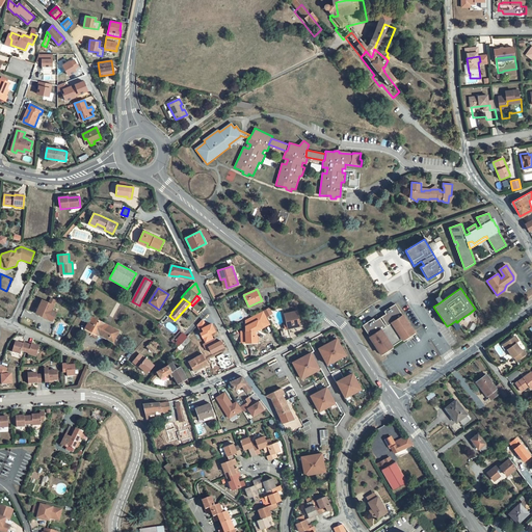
[(51,311),(54,306),(43,300),(36,313),(48,318),(53,320),(56,313),(51,311)]
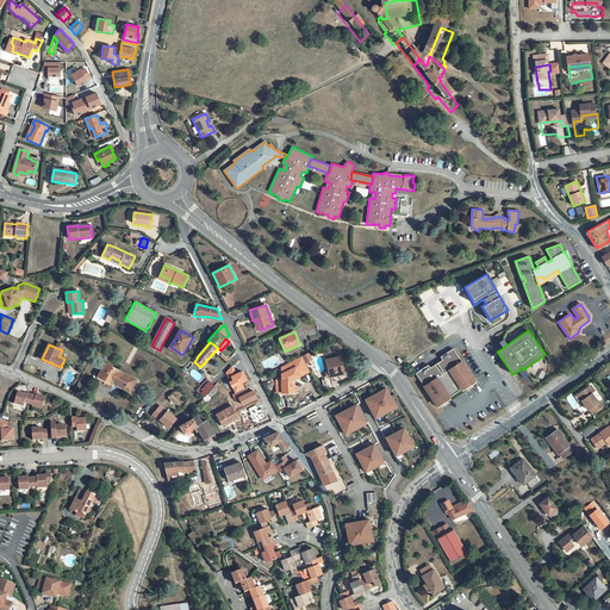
[(429,367),(416,375),(440,409),(447,404),(452,400),(450,399),(462,391),(464,393),(471,388),(477,384),(454,350),(441,359),(443,362),(431,369),(429,367)]
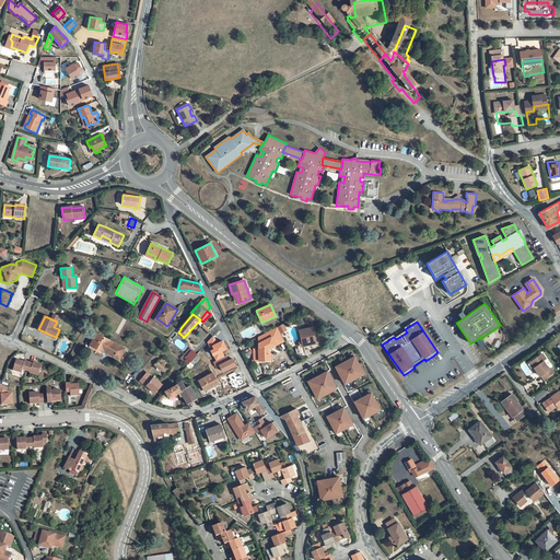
[(295,348),(298,357),(305,354),(303,347),(316,343),(312,327),(300,330),(303,342),(299,342),(300,347),(295,348)]
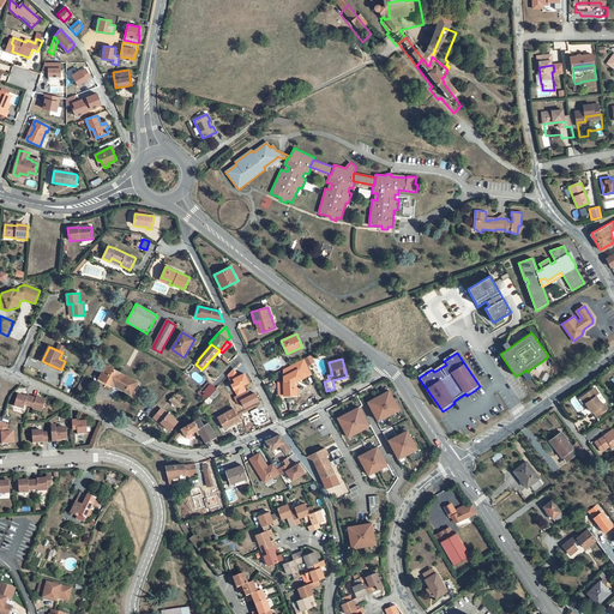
[(131,395),(137,383),(106,366),(97,381),(112,390),(114,385),(131,395)]
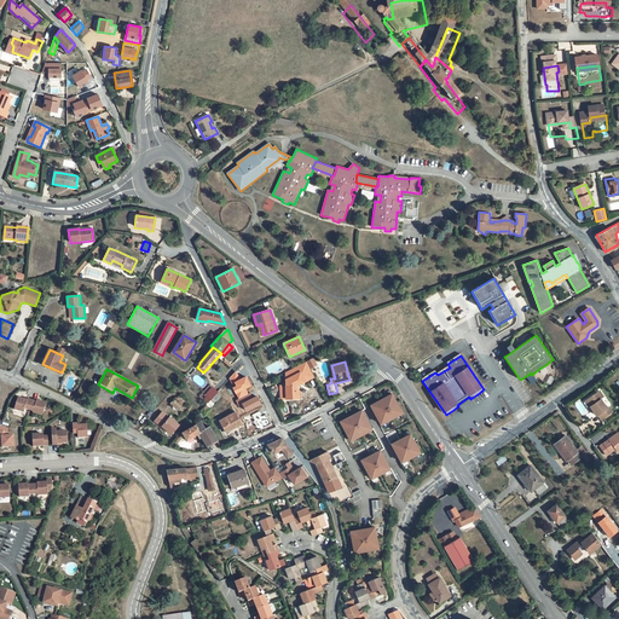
[(285,399),(300,399),(299,385),(285,386),(285,399)]
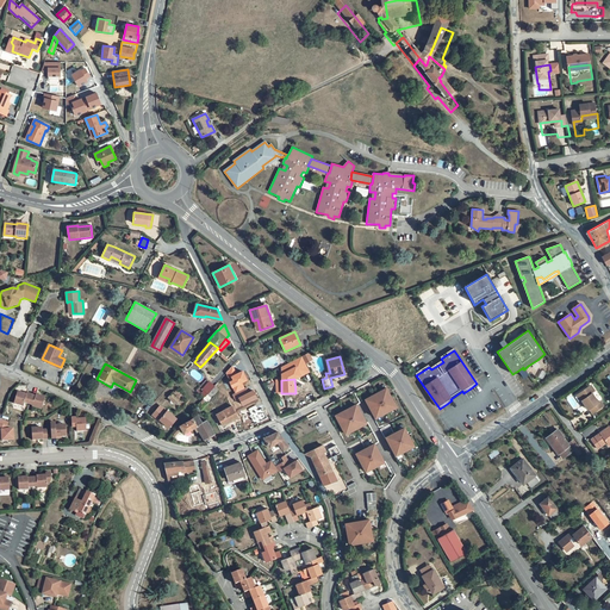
[(205,397),(215,386),(210,383),(203,390),(204,391),(201,393),(205,397)]
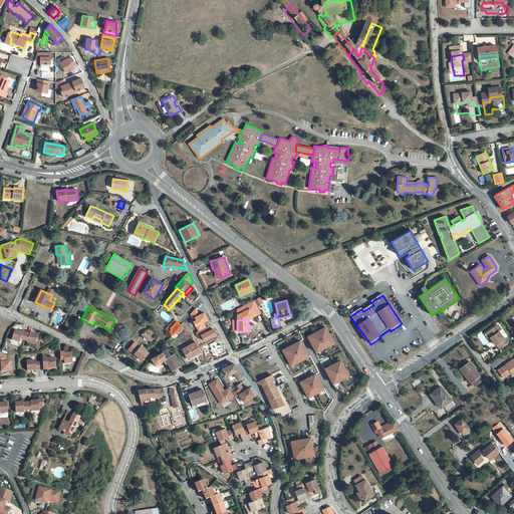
[(175,337),(184,327),(181,325),(173,334),(172,335),(175,337)]
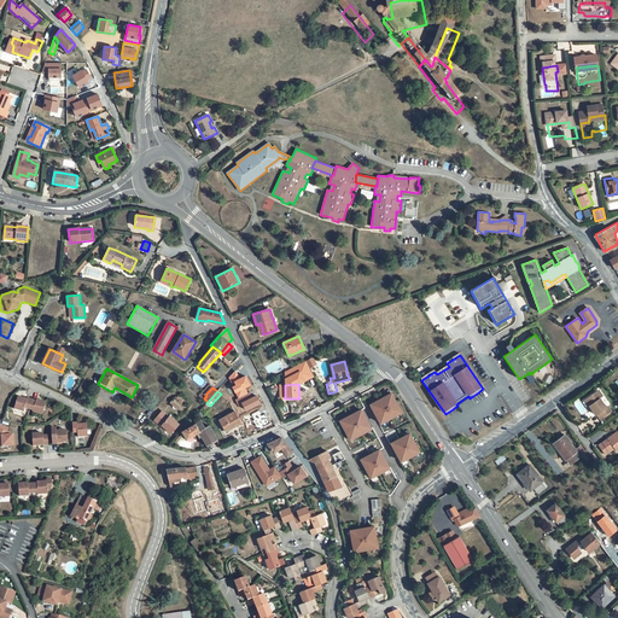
[(595,392),(586,398),(590,404),(589,406),(593,409),(596,415),(598,414),(600,419),(611,412),(608,407),(606,408),(599,398),(595,392)]
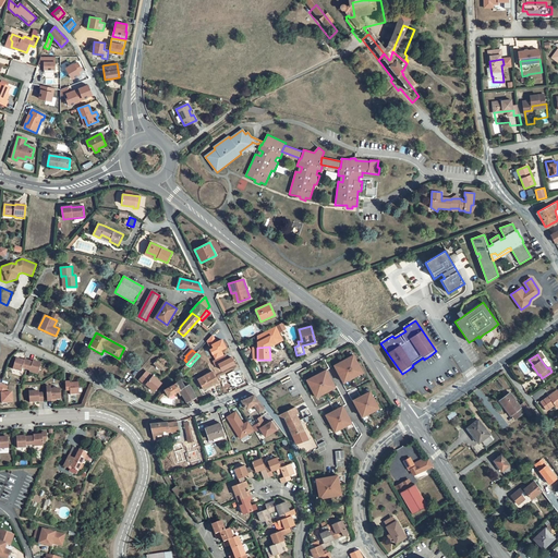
[(353,355),(335,365),(343,383),(363,373),(353,355)]
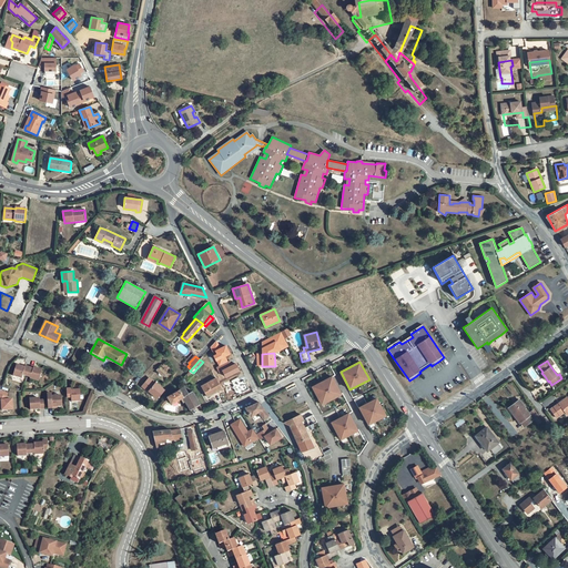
[(27,376),(30,368),(26,367),(24,368),(17,365),(13,376),(22,378),(23,375),(27,376)]
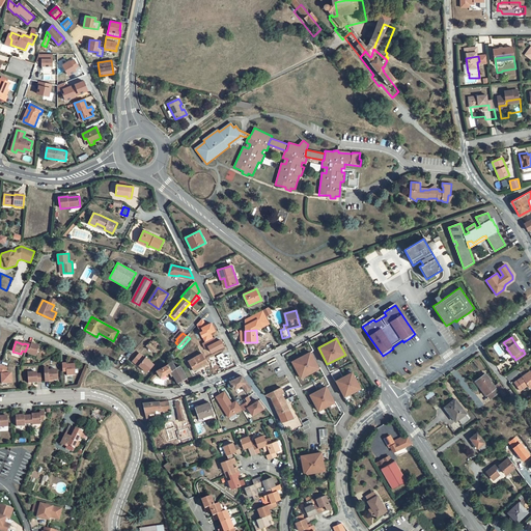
[(154,352),(157,348),(149,343),(146,346),(154,352)]
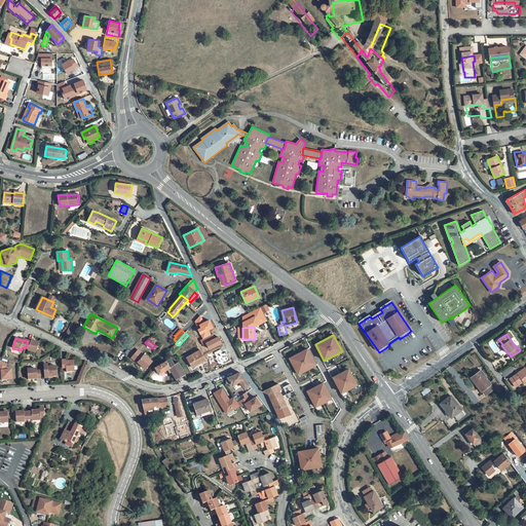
[(31,342),(28,341),(25,348),(28,349),(28,351),(36,353),(39,343),(31,341),(31,342)]
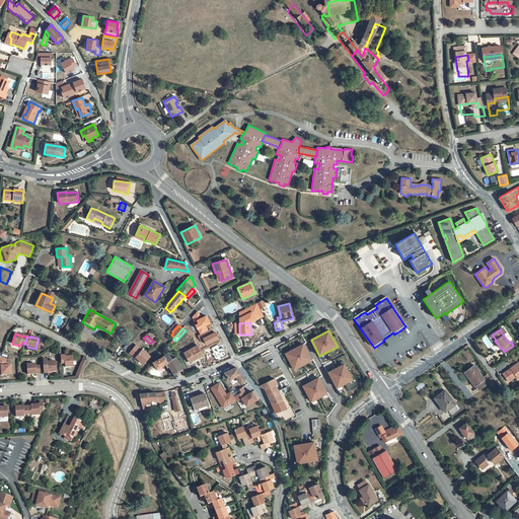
[(312,360),(303,345),(286,354),(294,369),(312,360)]
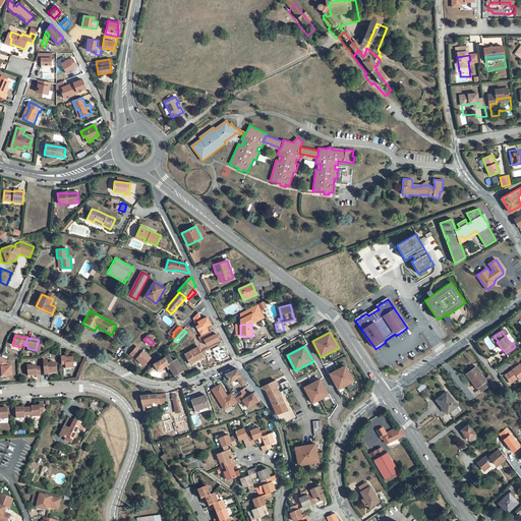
[(143,365),(151,357),(142,350),(142,351),(136,347),(130,355),(135,359),(135,358),(143,365)]
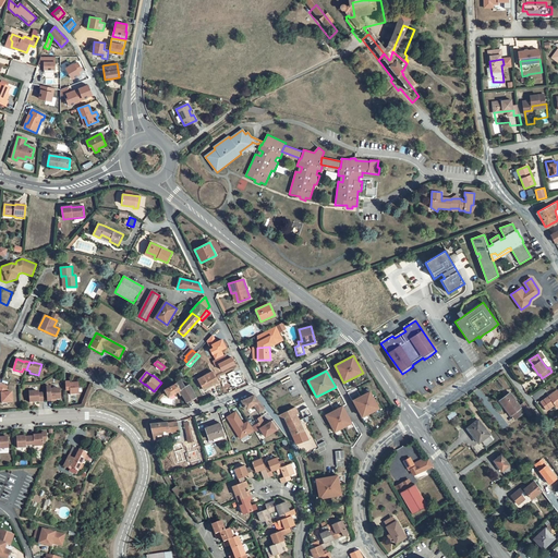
[(218,383),(213,372),(197,379),(203,388),(208,386),(209,387),(218,383)]
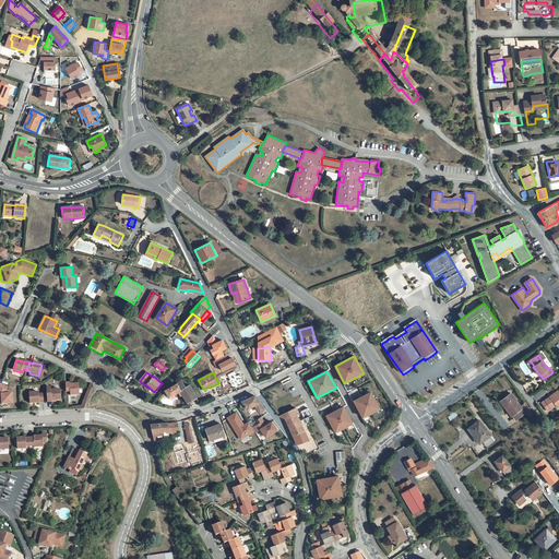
[(188,403),(197,397),(189,385),(185,388),(181,381),(165,391),(169,397),(180,391),(188,403)]
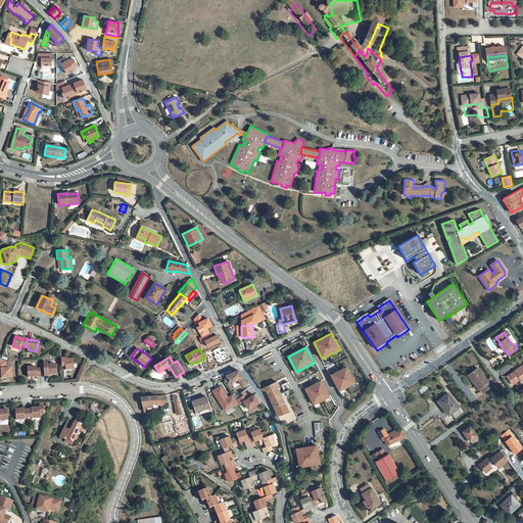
[(65,359),(61,359),(62,367),(65,367),(66,370),(75,370),(74,359),(65,360),(65,359)]
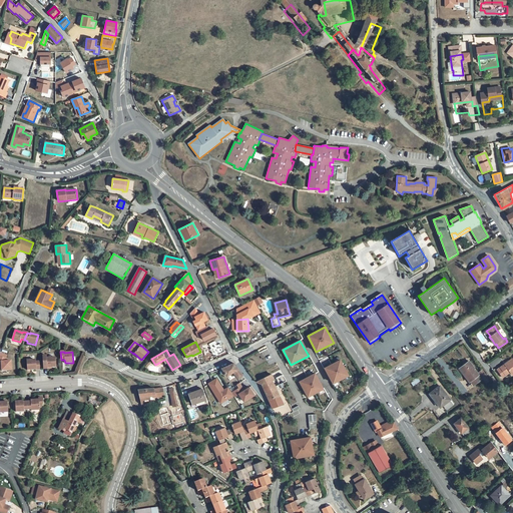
[(7,359),(0,356),(0,361),(1,362),(2,371),(12,370),(11,361),(6,362),(7,359)]
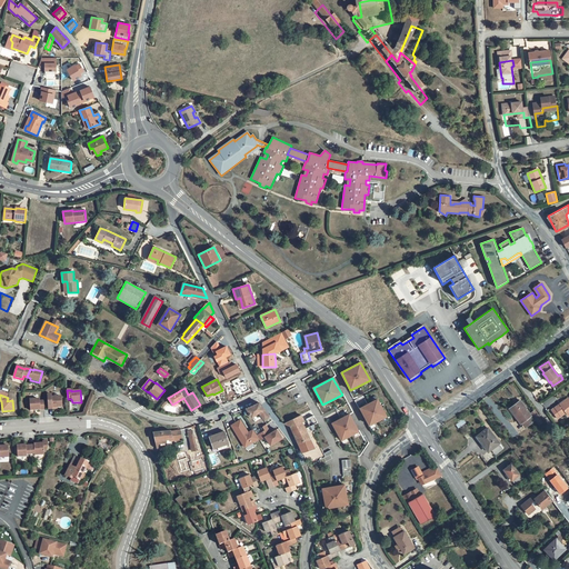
[(62,407),(61,397),(52,397),(52,395),(48,395),(48,400),(48,409),(52,409),(52,408),(62,407)]
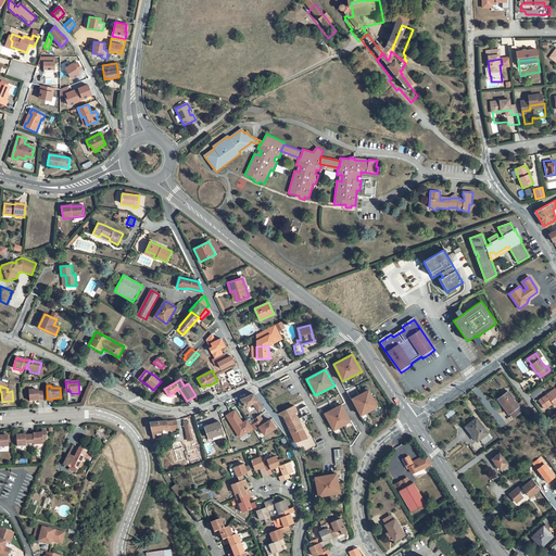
[(43,401),(42,392),(39,392),(39,390),(29,391),(30,401),(43,401)]
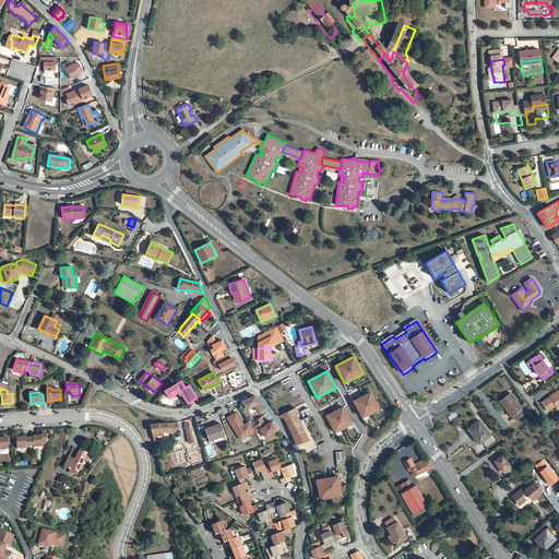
[(370,392),(354,401),(363,417),(380,408),(370,392)]
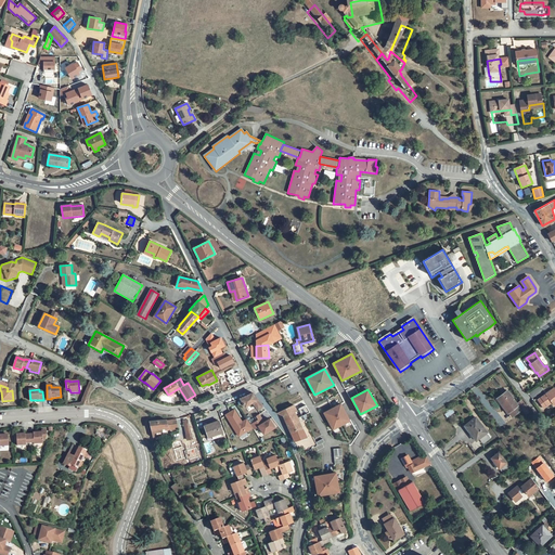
[(546,394),(541,397),(546,405),(552,402),(554,405),(554,404),(554,390),(547,396),(546,394)]
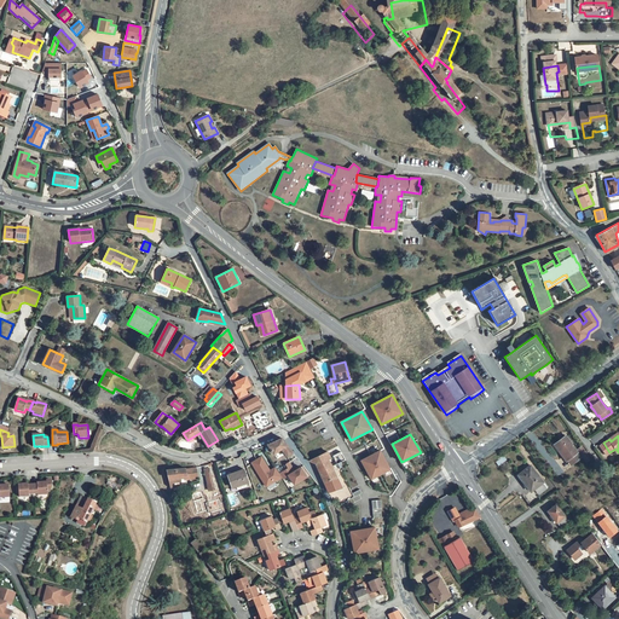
[(566,437),(554,445),(559,451),(560,450),(572,464),(582,457),(578,452),(566,437)]
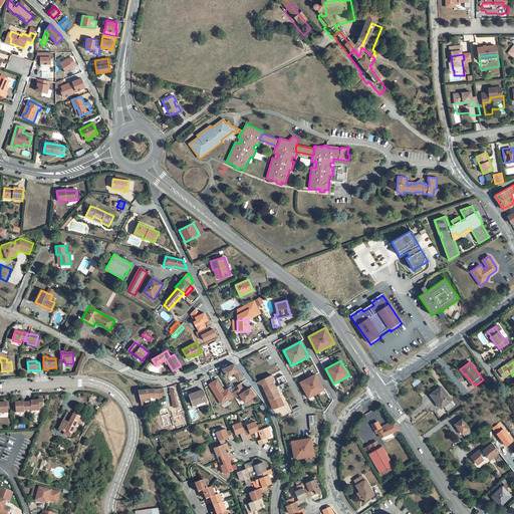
[(239,379),(244,376),(234,363),(229,366),(223,369),(227,377),(234,372),(239,379)]
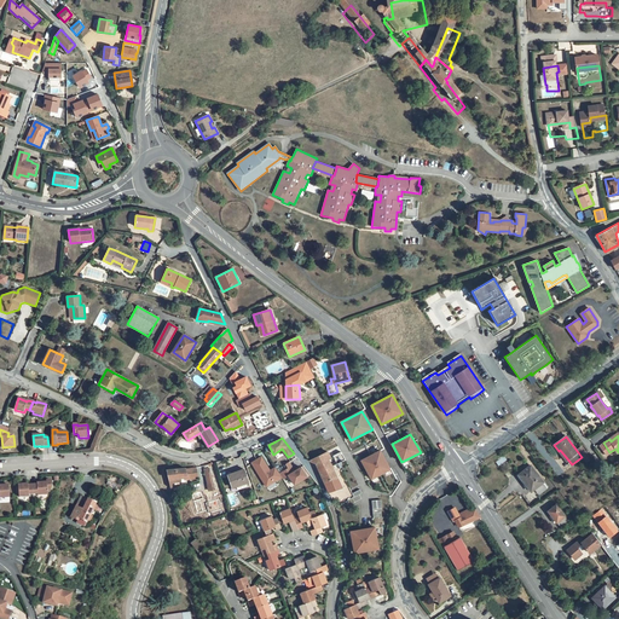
[(603,443),(600,446),(606,455),(609,452),(603,443)]
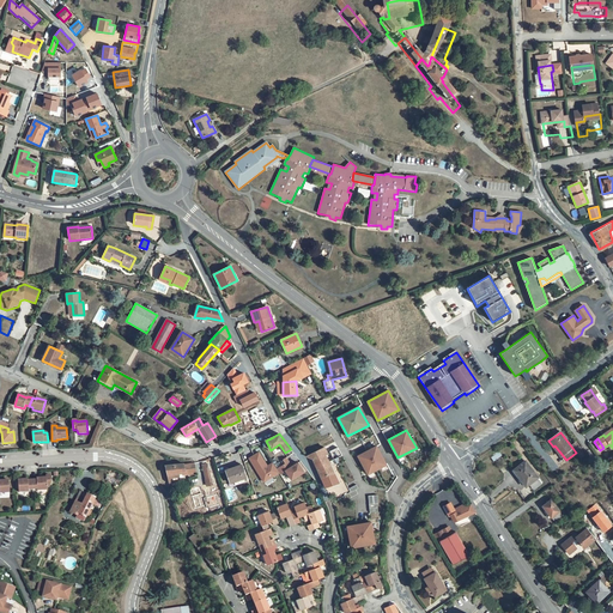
[(554,445),(553,447),(564,461),(566,460),(554,445)]
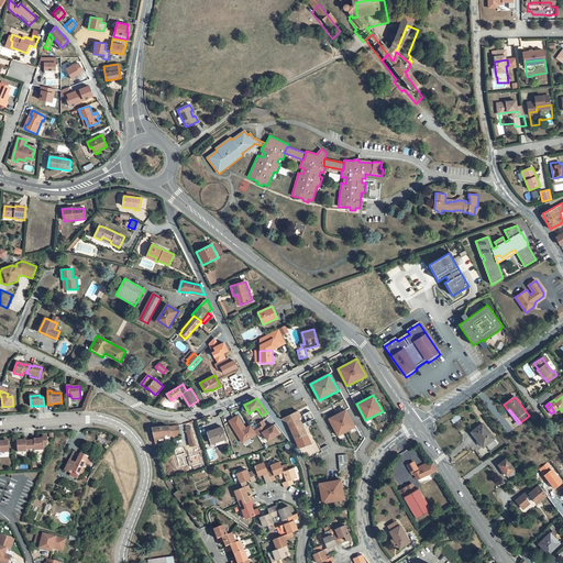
[(528,411),(533,419),(538,417),(532,409),(528,411)]
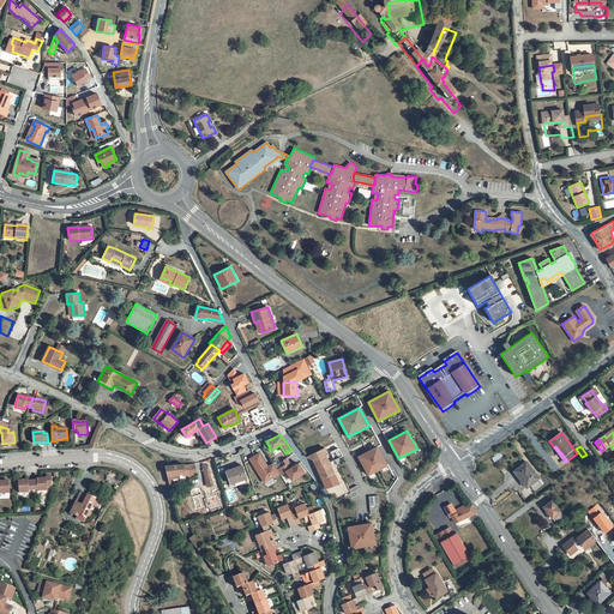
[(326,488),(339,483),(331,464),(326,456),(329,455),(326,449),(325,447),(307,457),(313,459),(321,480),(326,488)]
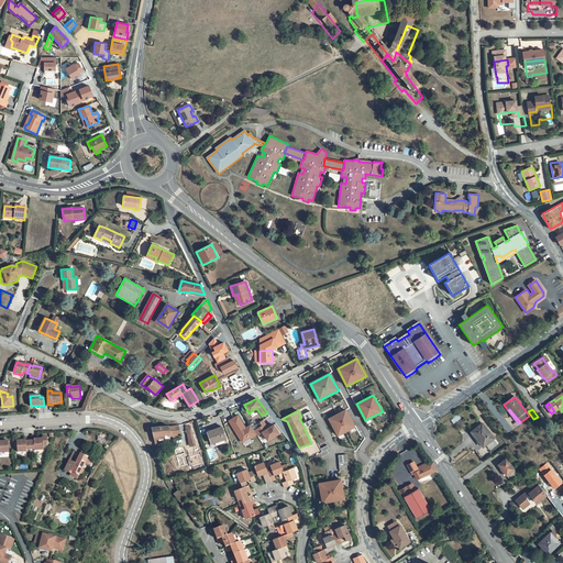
[(345,410),(329,419),(338,435),(354,427),(345,410)]
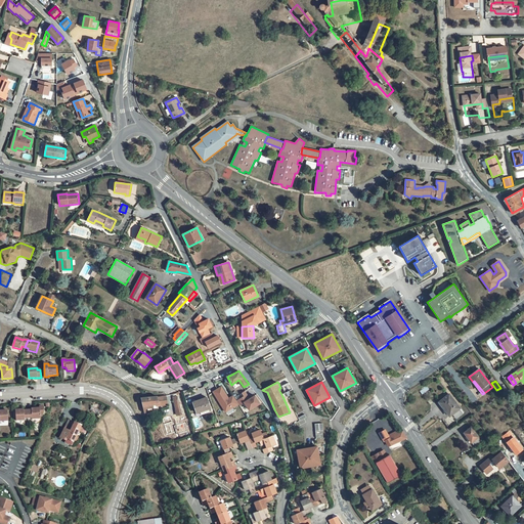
[(423,394),(429,390),(426,385),(424,386),(425,388),(421,391),(423,394)]
